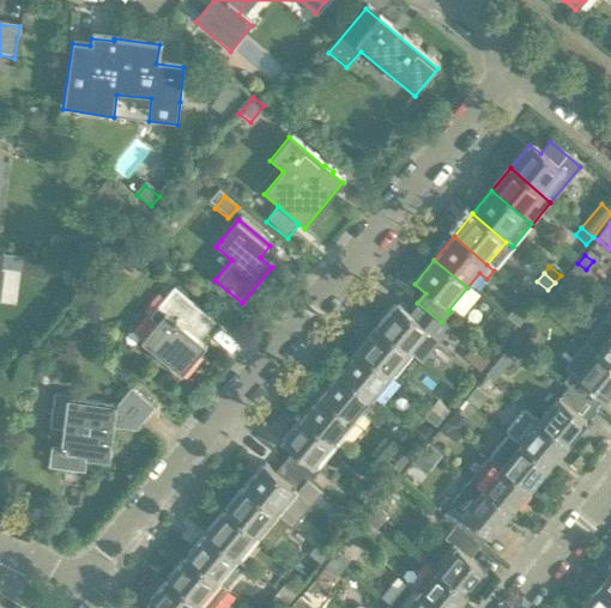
[(576,287),(566,279),(558,286),(569,296),(576,287)]
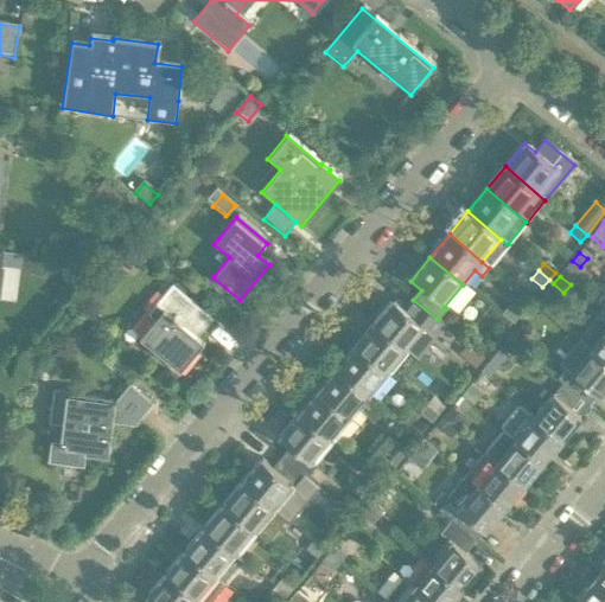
[(564,293),(553,283),(547,290),(558,300),(564,293)]
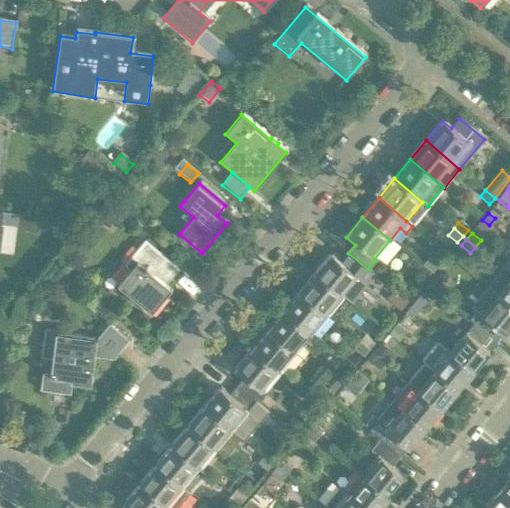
[(170,291),(161,283),(174,267),(144,241),(123,267),(129,272),(117,286),(150,315),(170,291)]
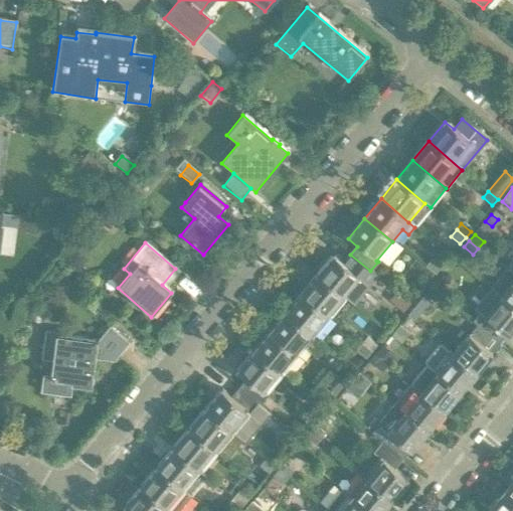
[(368,288),(361,282),(370,271),(350,254),(342,264),(333,257),(317,276),(345,299),(353,306),(368,288)]
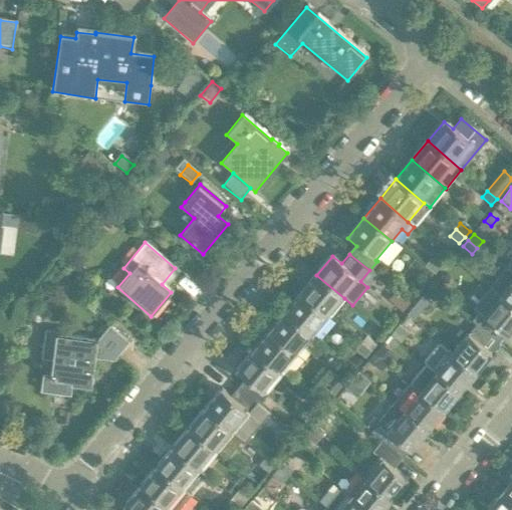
[(423,268),(433,275),(438,269),(429,261),(423,268)]
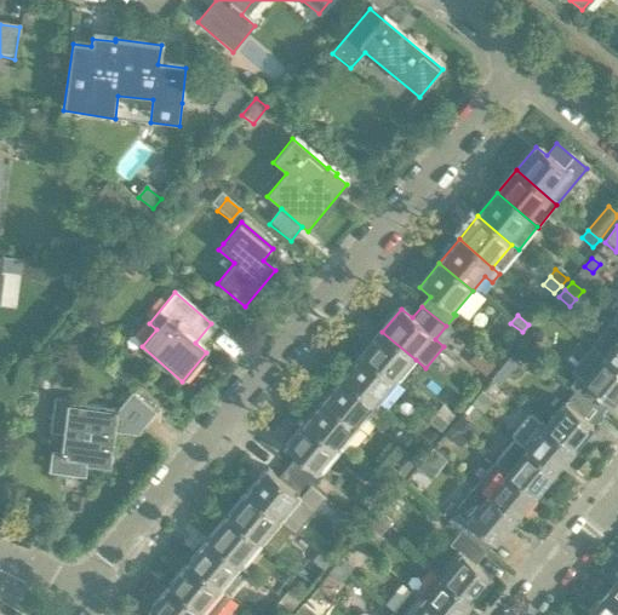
[(617,333),(608,326),(590,349),(617,371),(617,333)]
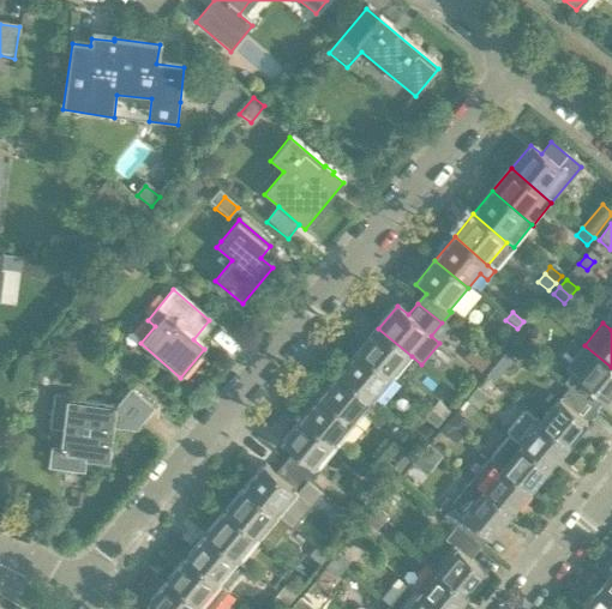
[(378,329),(359,351),(391,380),(412,356),(378,329)]
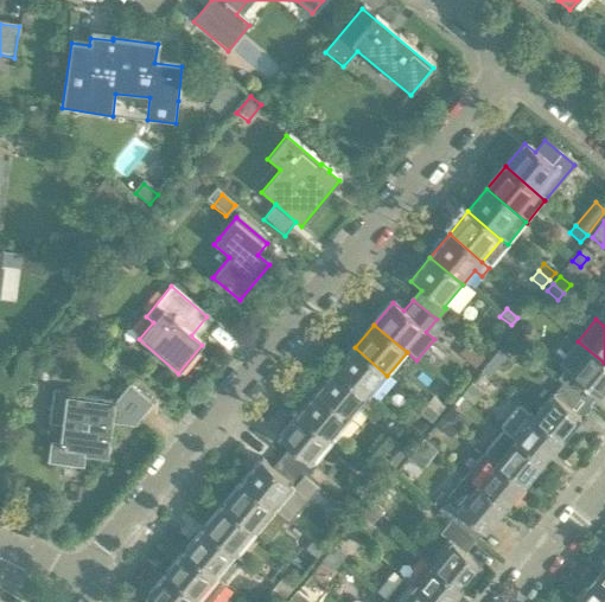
[(523,343),(513,333),(505,340),(517,350),(523,343)]
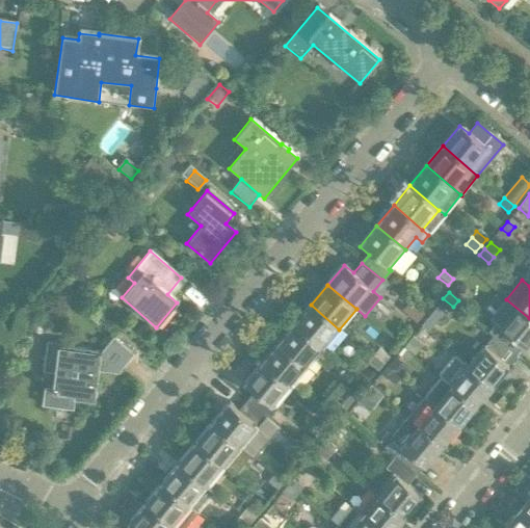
[(529,339),(529,318),(506,299),(488,320),(500,330),(521,347),(523,348),(529,339)]
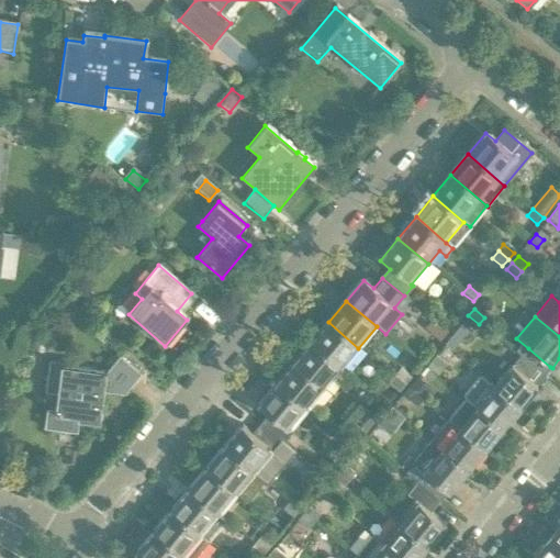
[(433,321),(425,330),(438,341),(446,332),(433,321)]
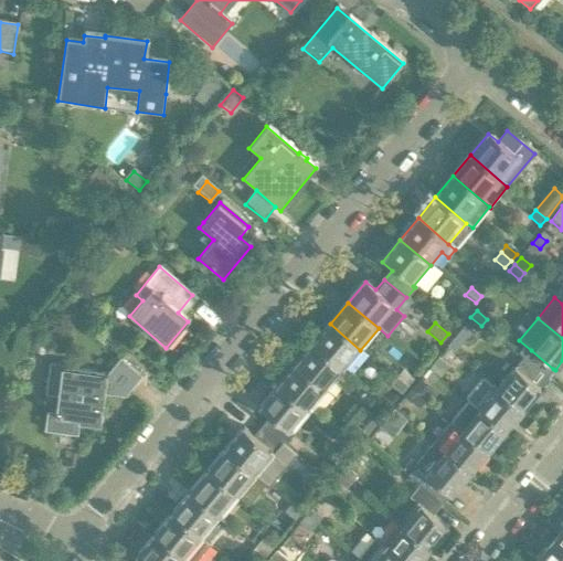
[(330,324),(312,345),(343,370),(360,350),(330,324)]
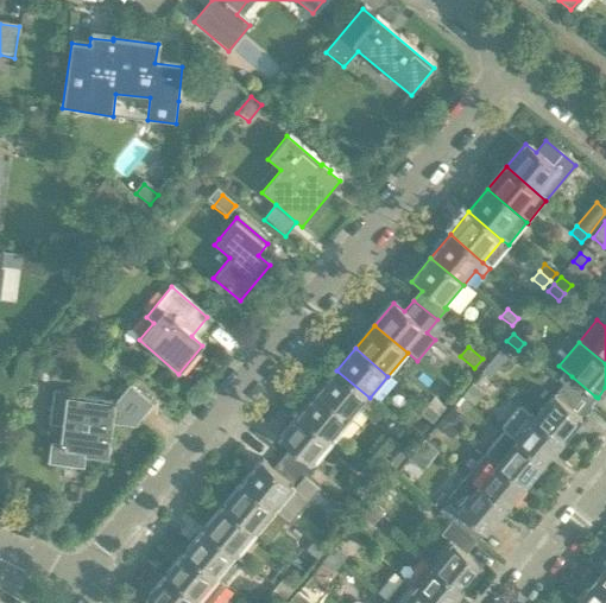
[(498,353),(479,374),(487,381),(505,359),(498,353)]
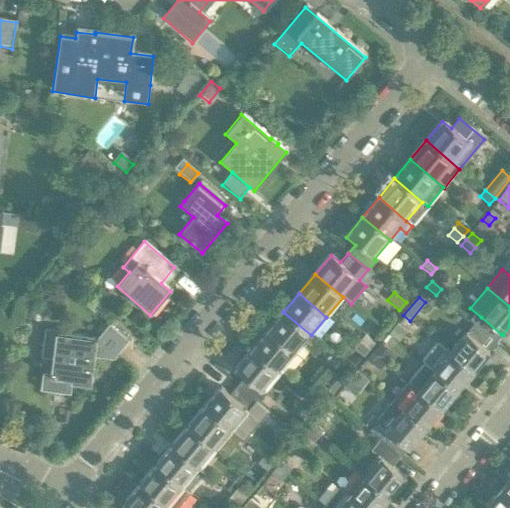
[(283,312),(267,331),(295,355),(311,335),(283,312)]
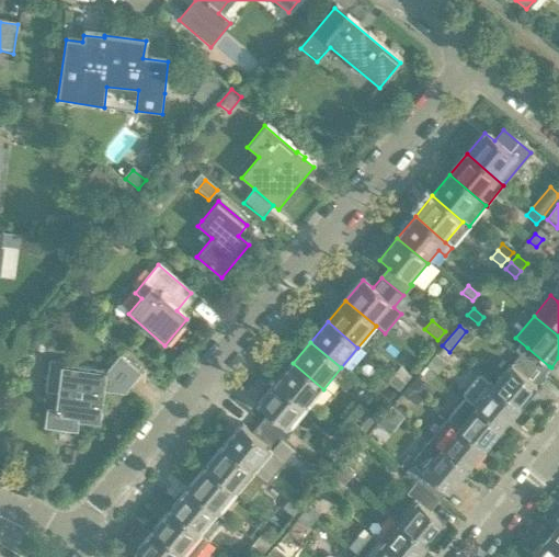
[(549,366),(527,348),(518,357),(542,376),(549,366)]
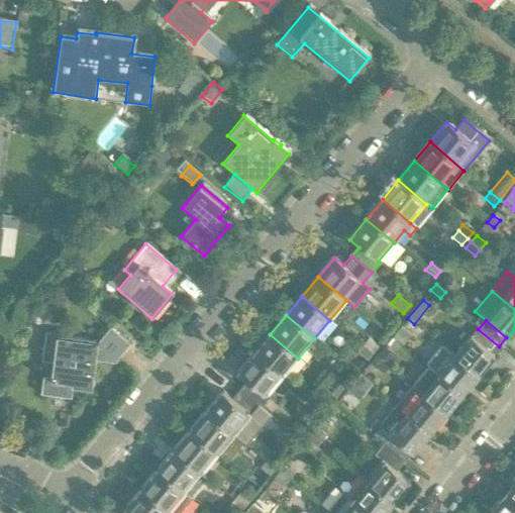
[(113,365),(128,345),(109,329),(97,343),(57,338),(57,334),(43,333),(39,363),(52,365),(49,379),(41,378),(39,396),(70,400),(72,388),(91,391),(95,362),(113,365)]
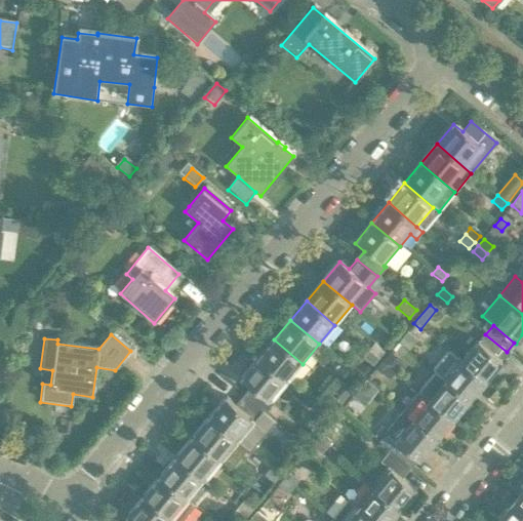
[(477,344),(460,362),(484,382),(500,362),(498,361),(507,352),(485,334),(477,344)]
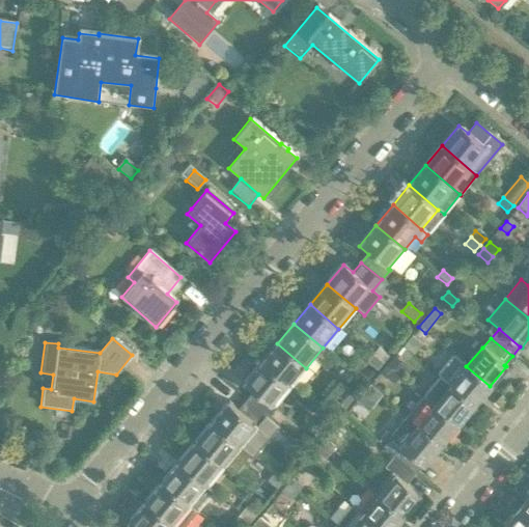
[(416,349),(407,341),(401,348),(411,355),(416,349)]
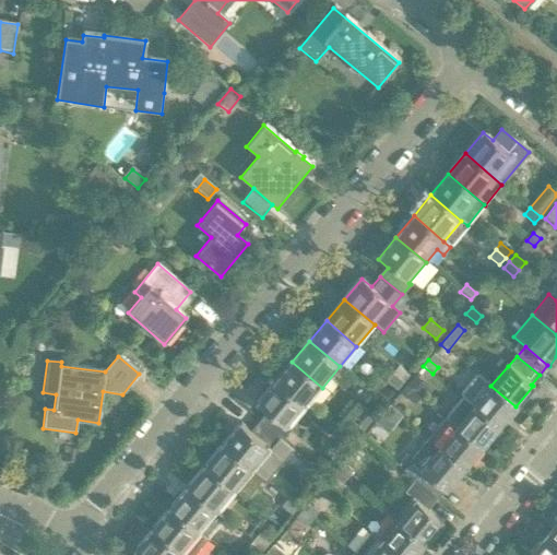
[(292,362),(275,382),(306,408),(322,388),(292,362)]
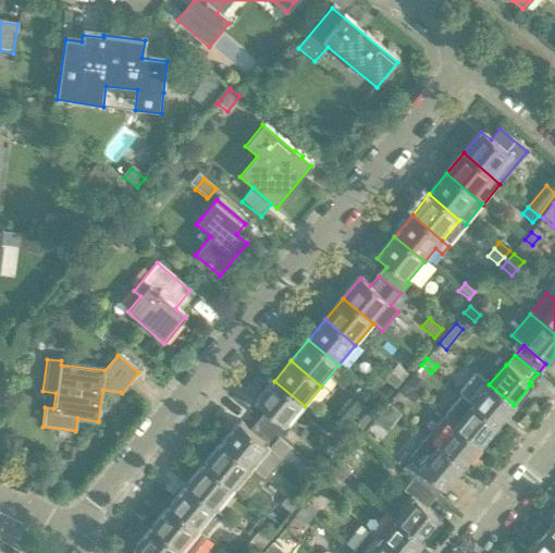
[(395,368),(390,373),(399,382),(405,376),(395,368)]
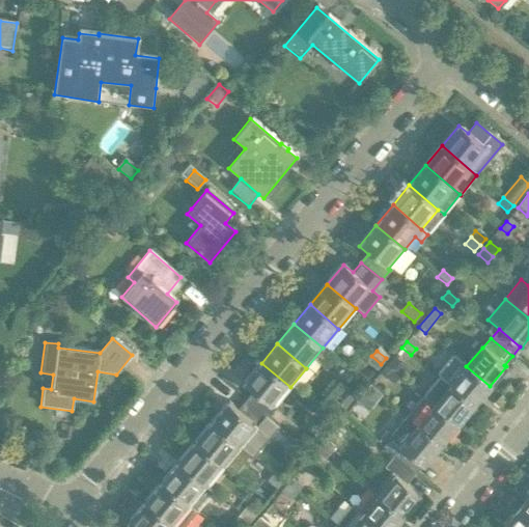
[(381,364),(371,356),(366,363),(376,371),(381,364)]
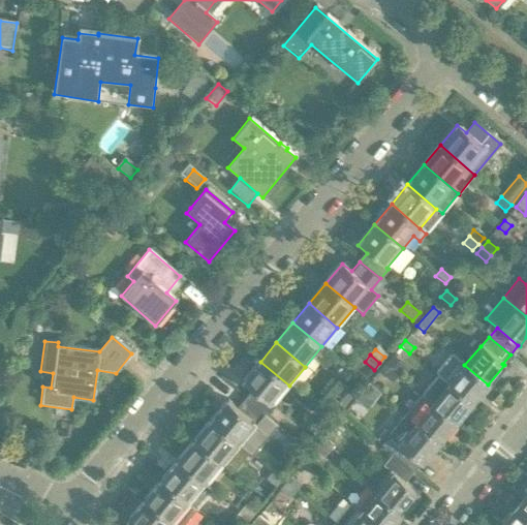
[(251,392),(244,401),(265,418),(273,407),(272,406),(289,385),(260,362),(242,383),(251,392)]
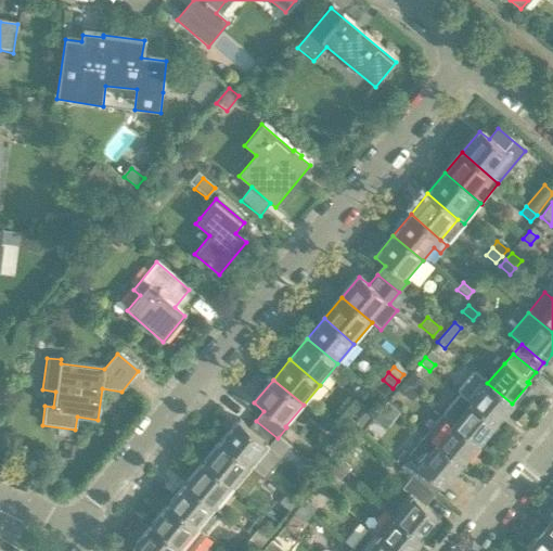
[(512,404),(487,383),(470,405),(494,425),(512,404)]
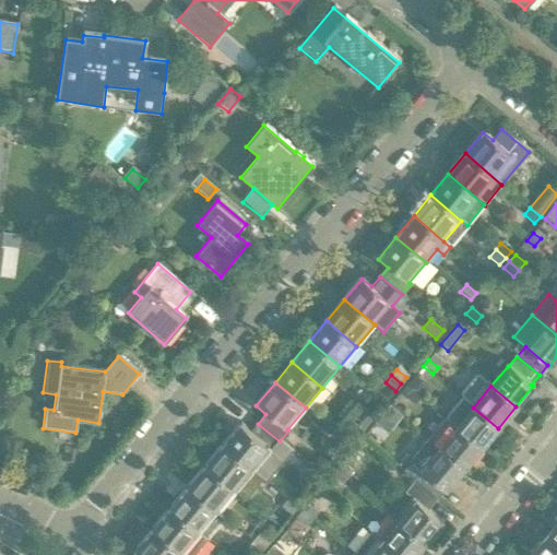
[(388,408),(377,422),(387,429),(399,415),(388,408)]
